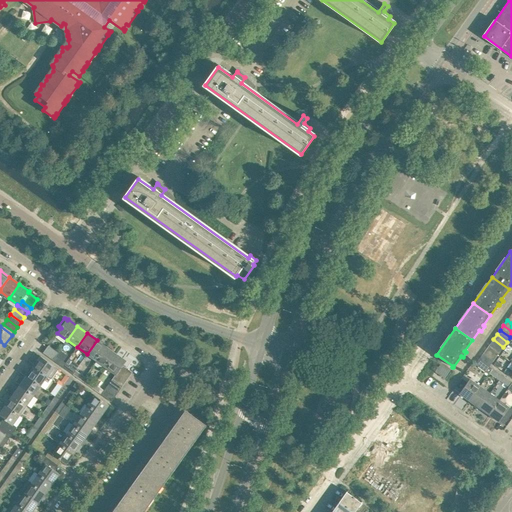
[(503,347),(493,339),(490,344),(500,351),(503,347)]
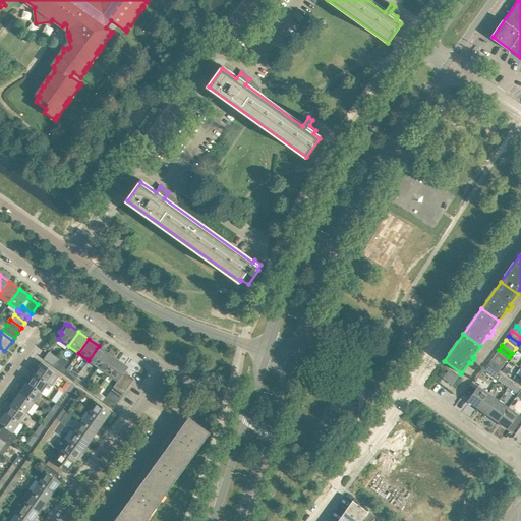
[(99,367),(109,353),(99,346),(89,360),(99,367)]
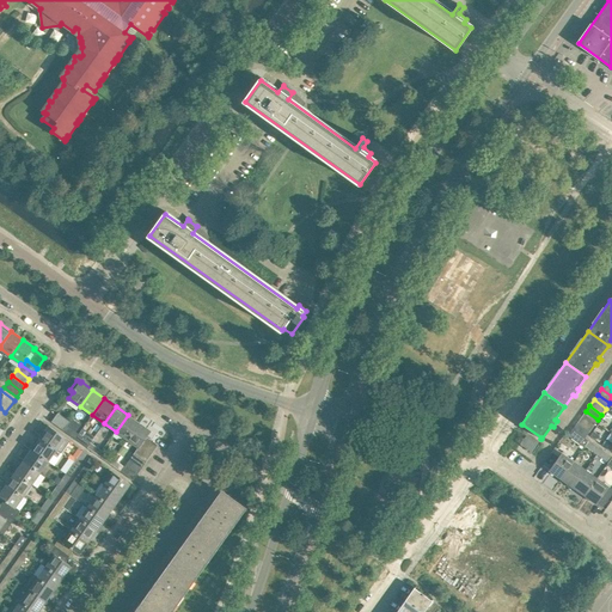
[(598,420),(586,411),(581,417),(593,427),(598,420)]
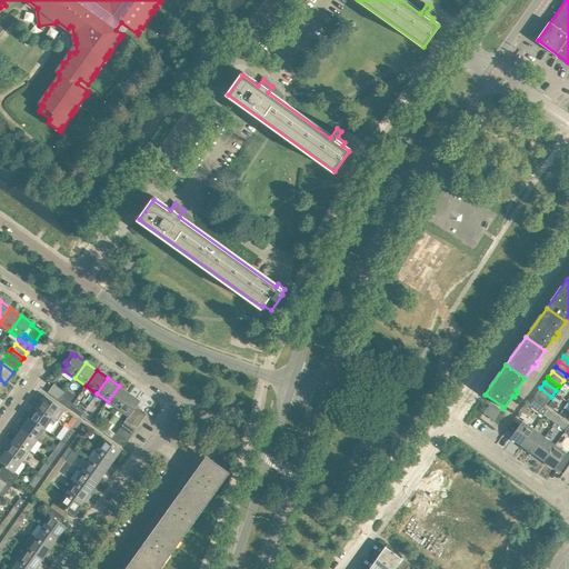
[(59,400),(62,396),(65,391),(53,383),(48,392),(59,400)]
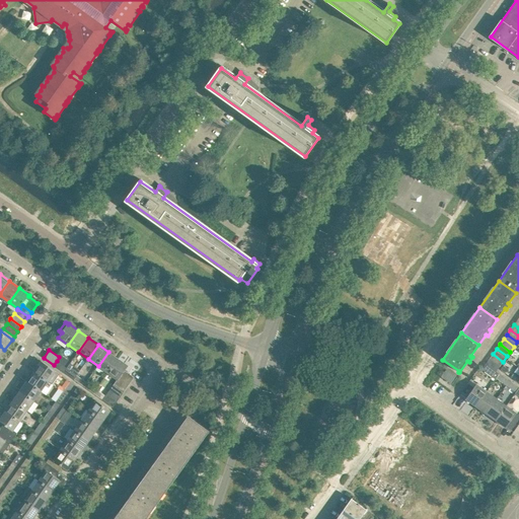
[(108,373),(119,359),(108,352),(98,366),(108,373)]
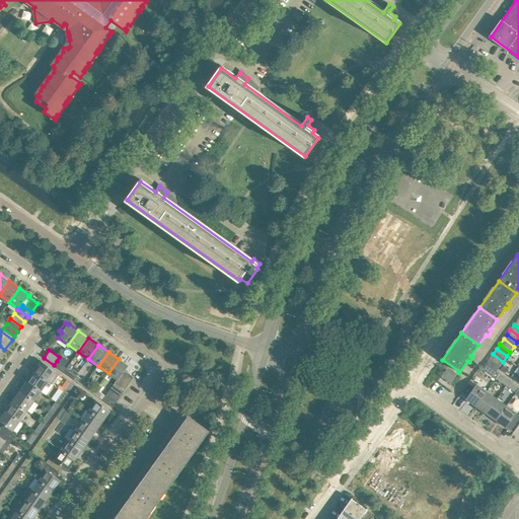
[(503,362),(493,354),(489,359),(500,367),(503,362)]
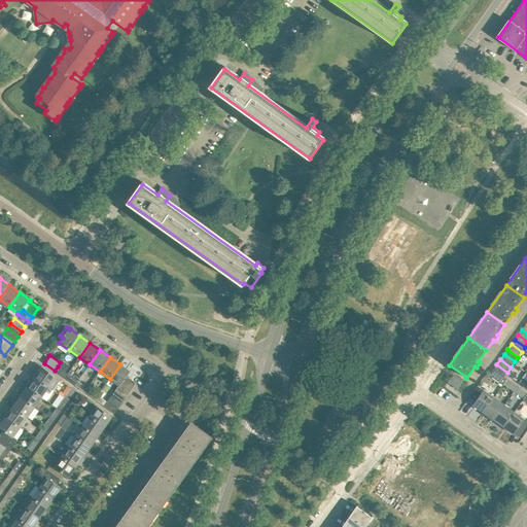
[(131,372),(120,364),(110,379),(119,386),(123,382),(127,377),(131,372)]
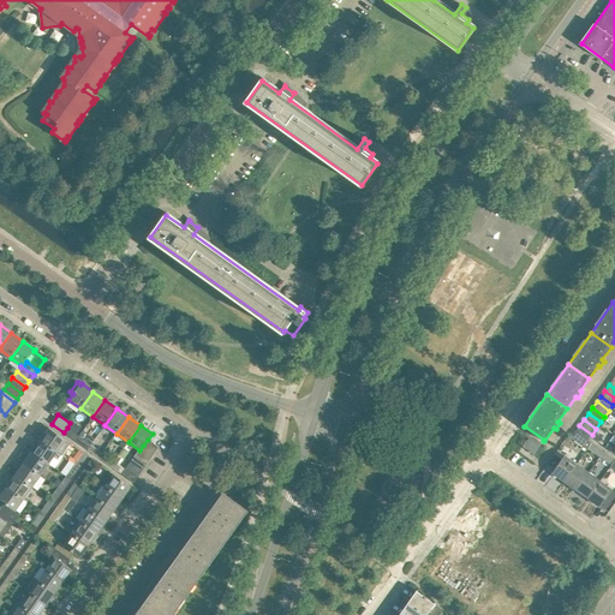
[(592,435),(579,425),(575,431),(587,441),(592,435)]
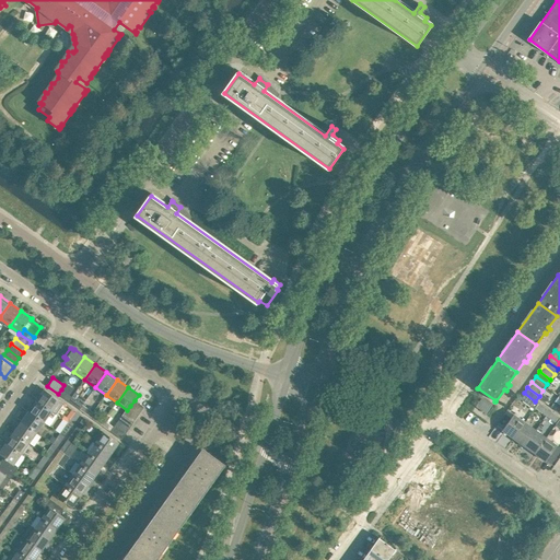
[(63,403),(54,396),(45,389),(42,394),(38,394),(36,397),(37,399),(37,400),(56,413),(63,403)]
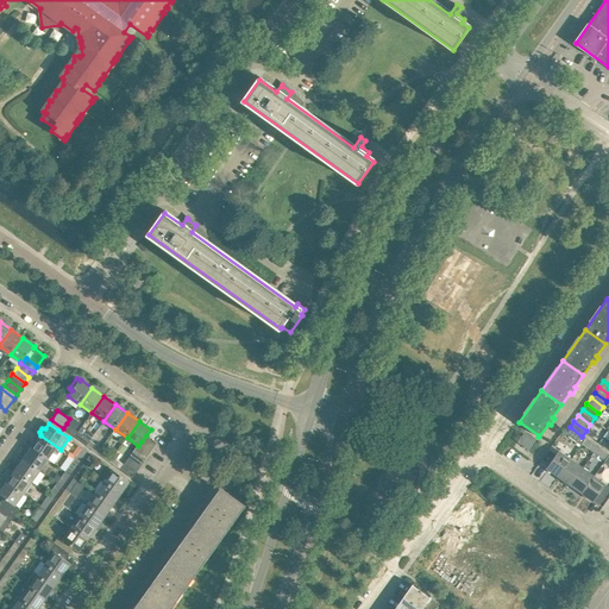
[(79,432),(67,424),(63,428),(75,437),(79,432)]
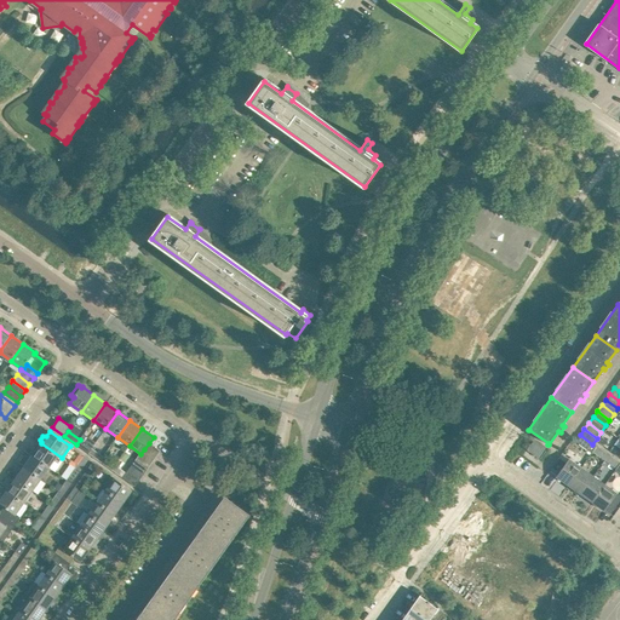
[(84,434),(80,440),(92,448),(96,442),(84,434)]
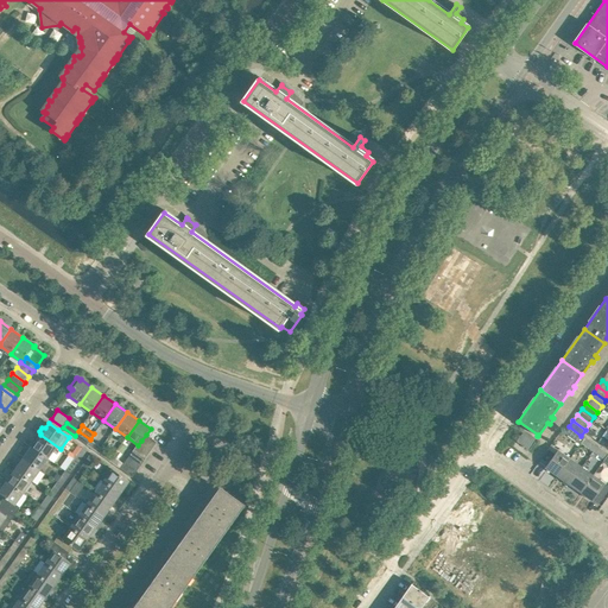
[(586,438),(581,436),(569,426),(564,432),(581,444),(582,443),(586,438)]
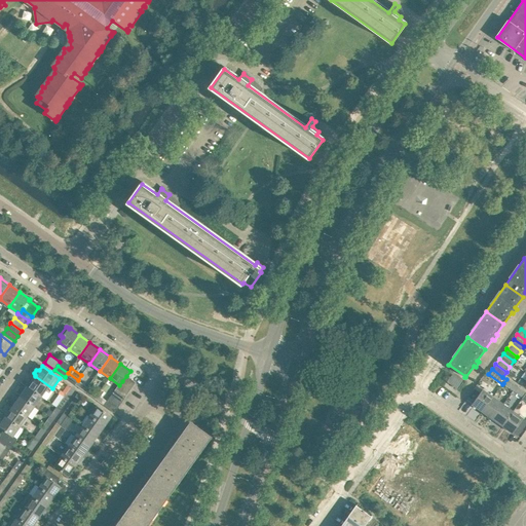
[(78,380),(68,373),(65,377),(75,384),(78,380)]
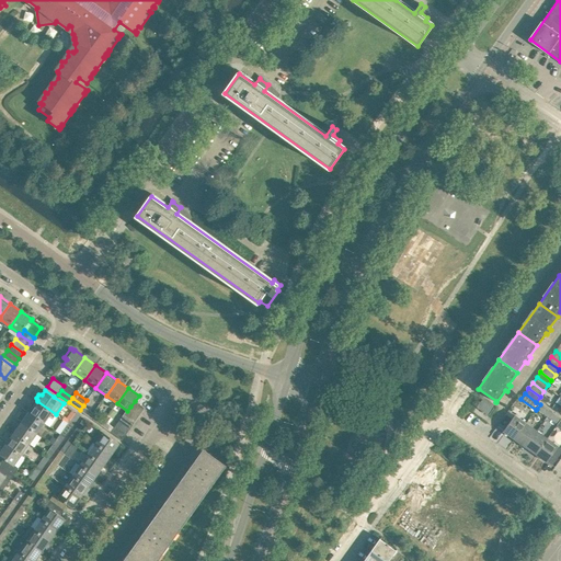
[(482,399),(477,407),(489,415),(494,408),(482,399)]
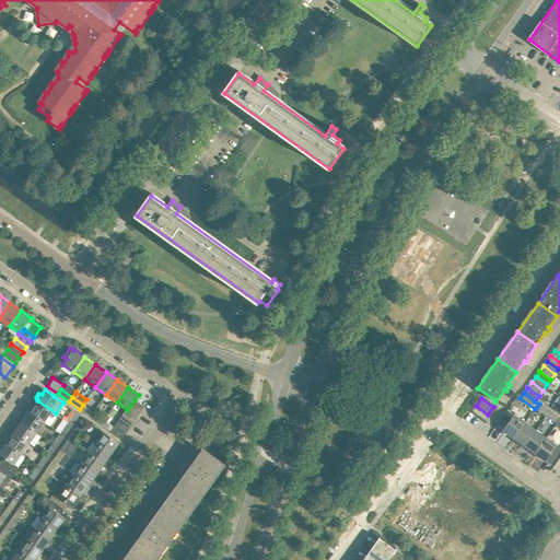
[(56,413),(37,400),(30,411),(45,422),(48,424),(56,413)]
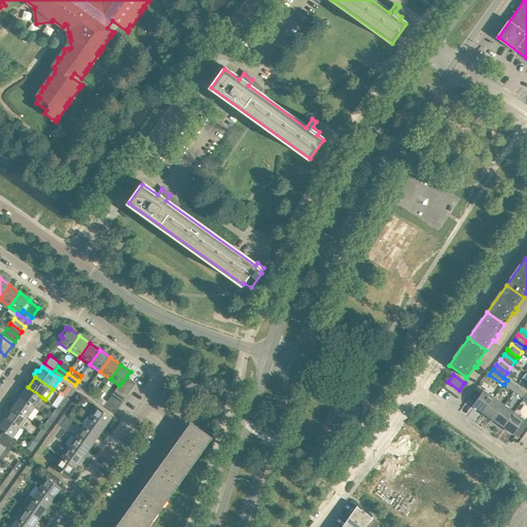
[(136,383),(127,377),(123,382),(132,389),(136,383)]
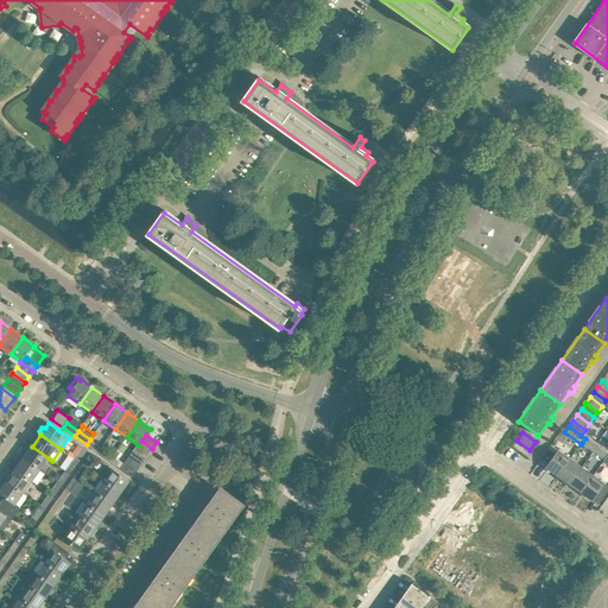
[(607,442),(601,437),(597,442),(607,449),(607,447),(607,442)]
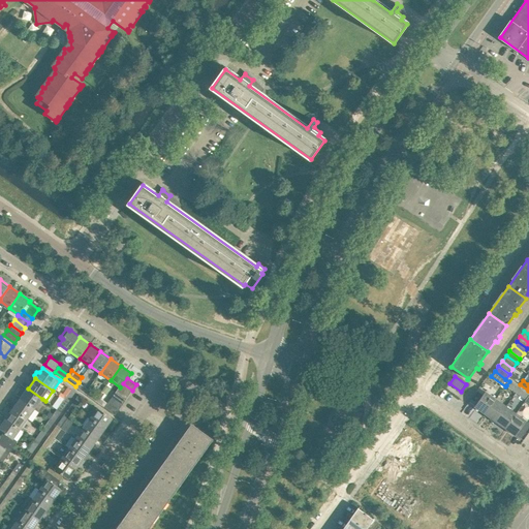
[(519,389),(509,381),(506,385),(516,393),(519,389)]
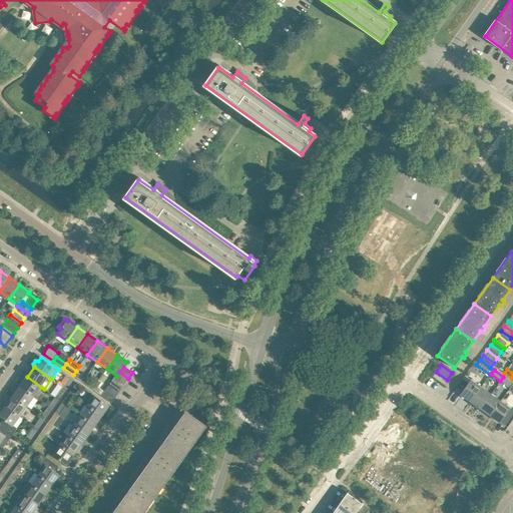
[(85,377),(76,371),(73,375),(82,382),(85,377)]
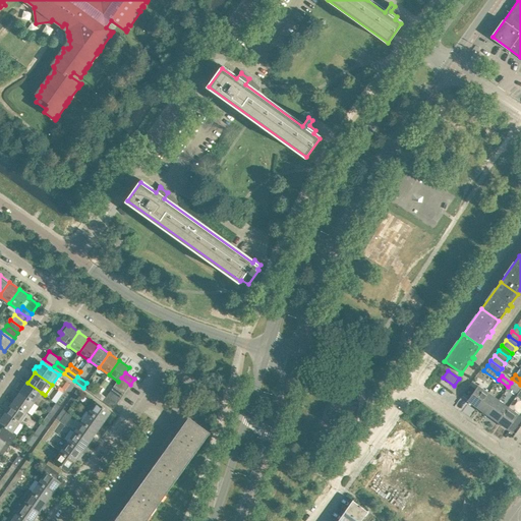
[(130,385),(121,378),(118,382),(117,382),(127,390),(130,385)]
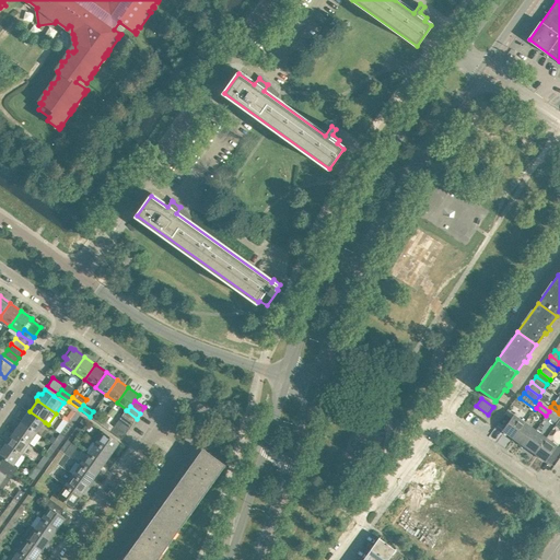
[(137,419),(126,410),(123,416),(133,423),(137,419)]
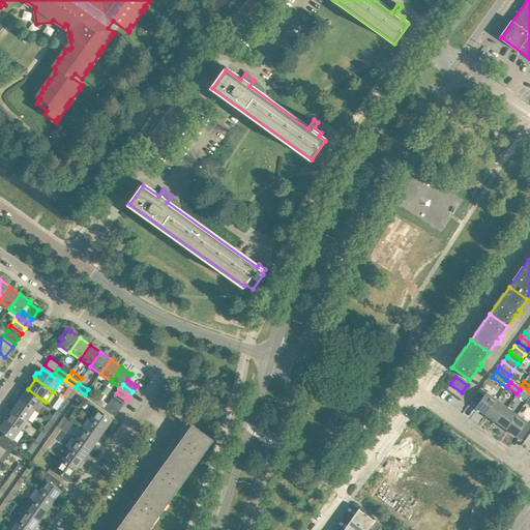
[(42,400),(28,389),(21,400),(35,410),(42,400)]
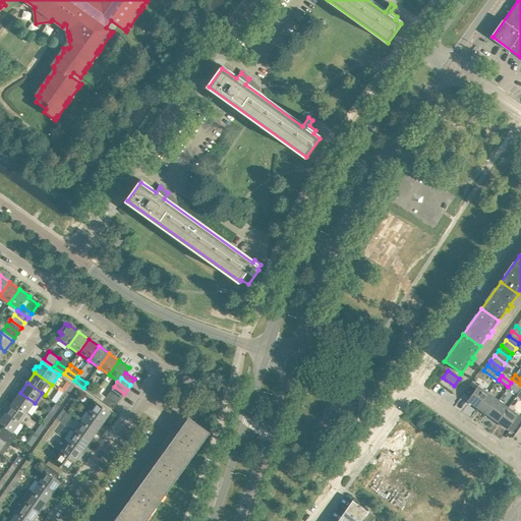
[(70,383),(63,394),(67,396),(74,386),(70,383)]
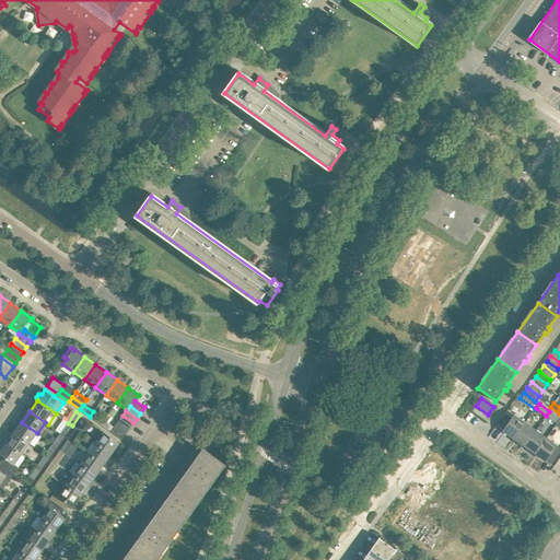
[(104,419),(93,411),(90,417),(101,424),(104,419)]
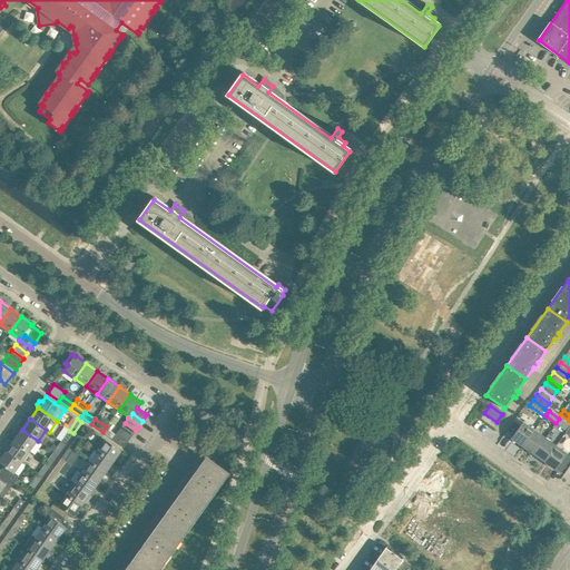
[(569,426),(559,419),(556,423),(567,431),(569,426)]
